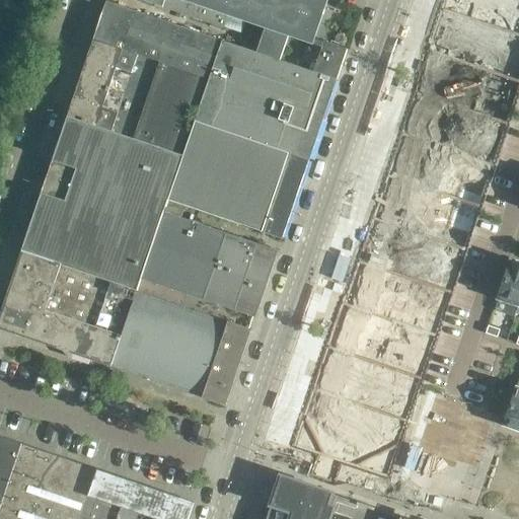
[(107,0),(94,39),(206,78),(219,39),(123,6),(107,0)]
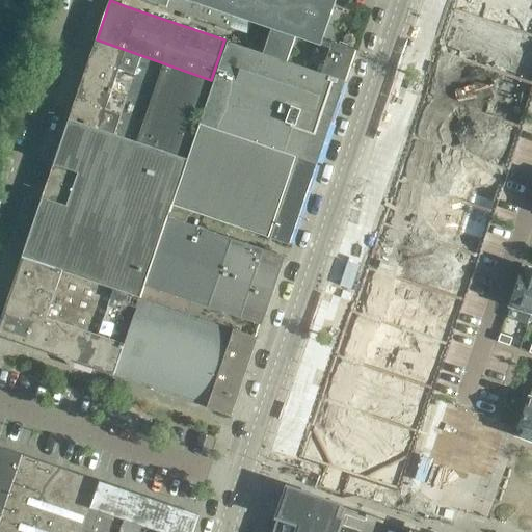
[(148,0),(167,6),(230,28),(234,16),(272,28),(264,53),(288,61),(322,73),(331,48),(333,43),(323,38),(323,40),(321,38),(334,0),(148,0)]
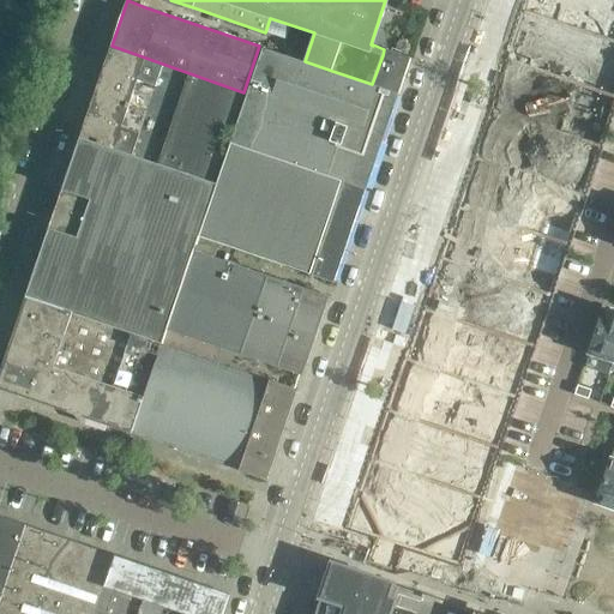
[(371,455),(344,530),(385,545),(373,577),(390,583),(401,549),(461,570),(486,494),(494,470),(495,465),(498,461),(613,116),(613,0),(524,0),(504,64),(507,65),(409,351),(405,350),(371,455)]
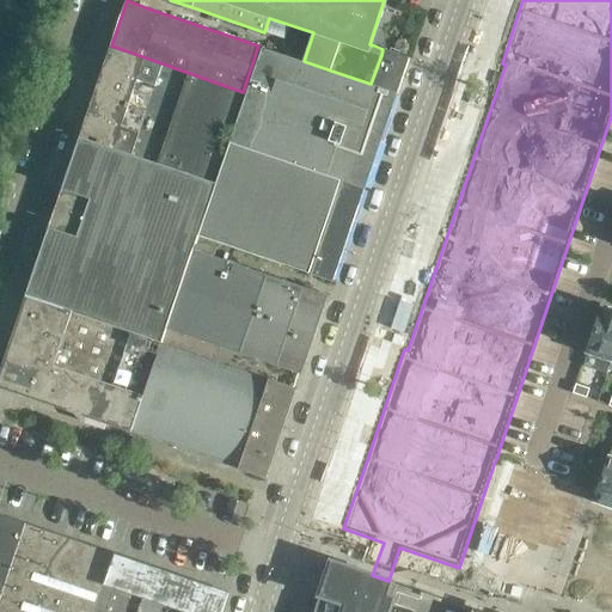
[(307,44),(293,40),(288,54),(303,57),(307,44)]
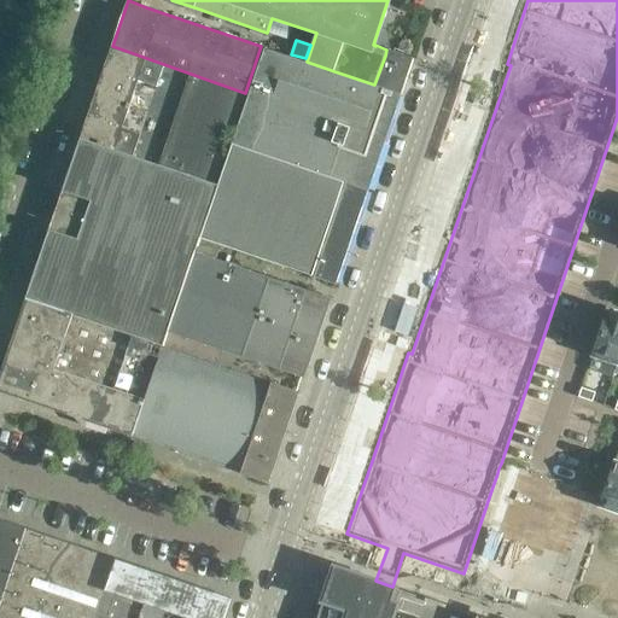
[(98,94),(82,139),(204,180),(214,182),(245,93),(112,46),(111,48),(112,51),(98,94)]
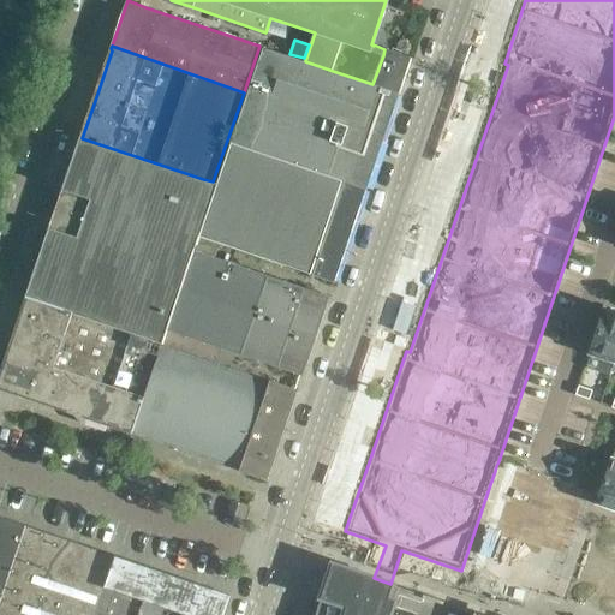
[(216,184),(199,237),(306,273),(310,274),(335,282),(366,190),(364,189),(396,93),(400,94),(412,58),(386,48),(384,49),(383,55),(372,84),(333,71),(305,61),(288,55),(264,47),(232,142),(231,143),(216,184)]
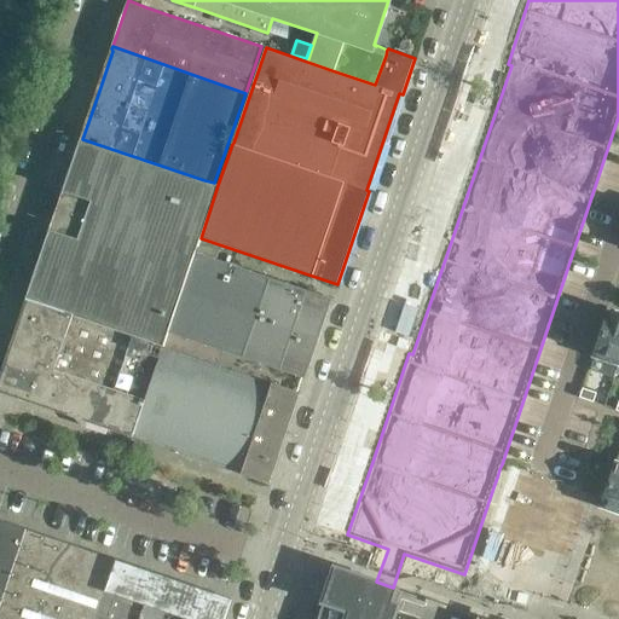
[(74,163),(64,191),(103,204),(99,217),(97,220),(195,254),(196,252),(201,238),(218,185),(214,183),(204,180),(82,139),(74,163)]
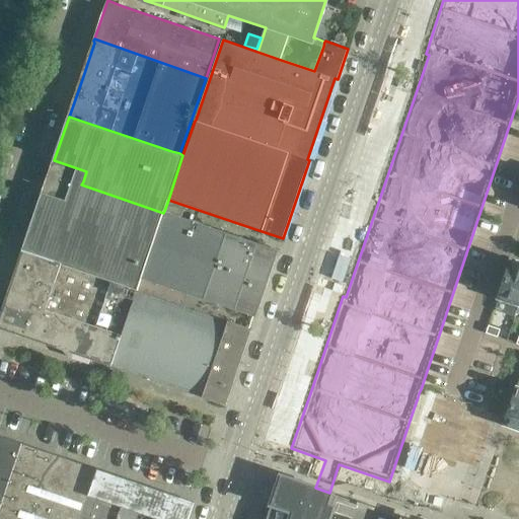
[(54,160),(42,193),(157,232),(163,213),(81,184),(83,181),(86,171),(54,160)]
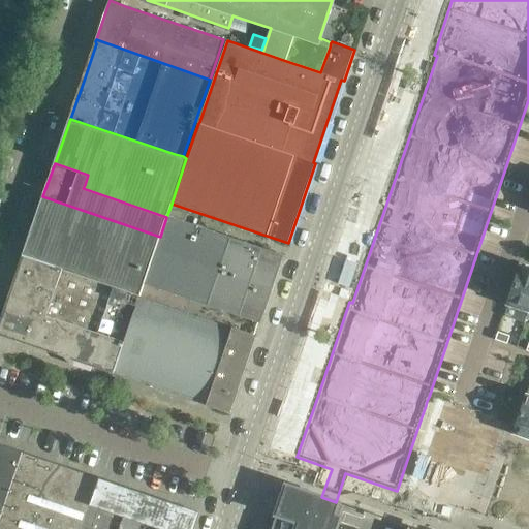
[(42,196),(23,255),(63,269),(139,296),(144,283),(160,237),(42,196)]
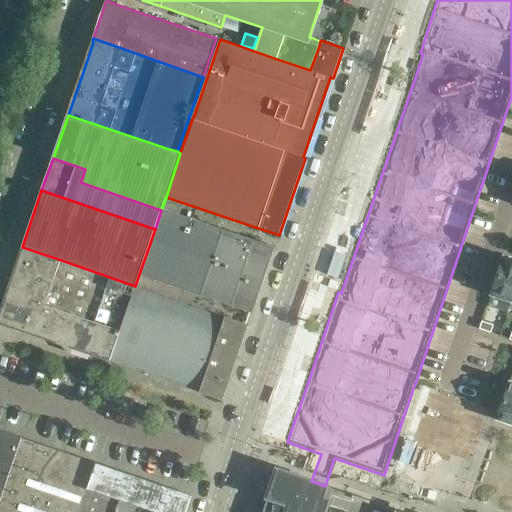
[(139,274),(135,286),(150,291),(225,317),(226,316),(246,324),(250,312),(252,313),(275,247),(254,239),(246,237),(223,229),(163,208),(162,208),(161,210),(155,229),(139,274)]
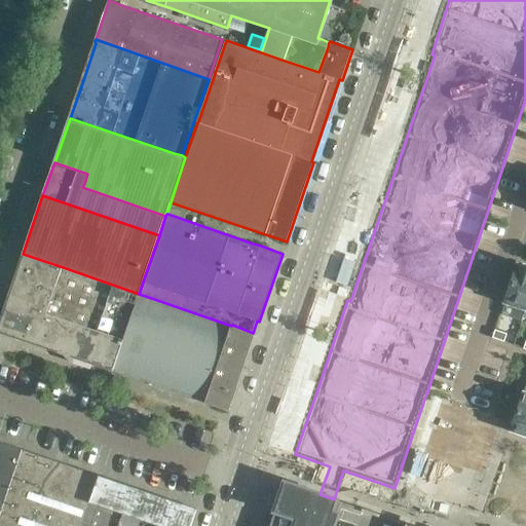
[(17,269),(0,321),(0,332),(36,345),(113,371),(113,370),(123,339),(139,294),(63,267),(23,254),(23,255),(24,255),(20,269),(17,269)]
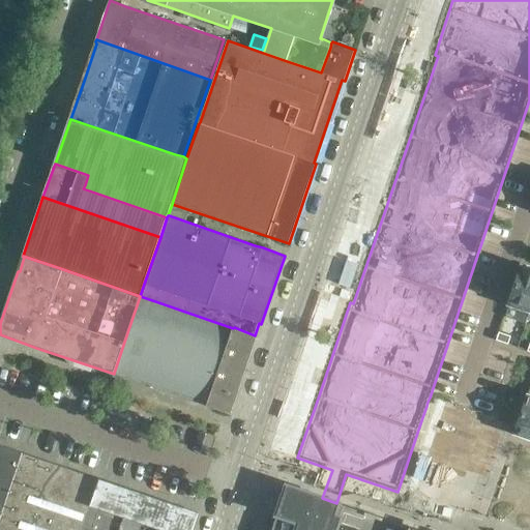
[(528,317),(529,311),(529,268),(521,266),(507,304),(529,312),(527,316),(528,317)]
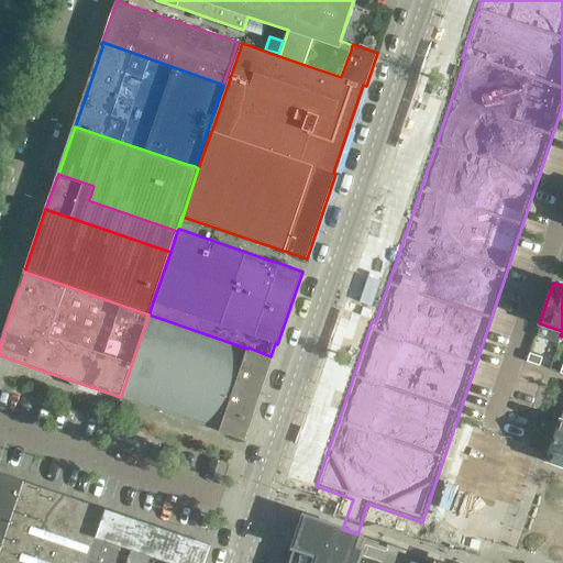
[(132,363),(121,396),(220,430),(220,431),(245,440),(274,357),(271,356),(249,348),(247,349),(165,320),(148,315),(132,363)]
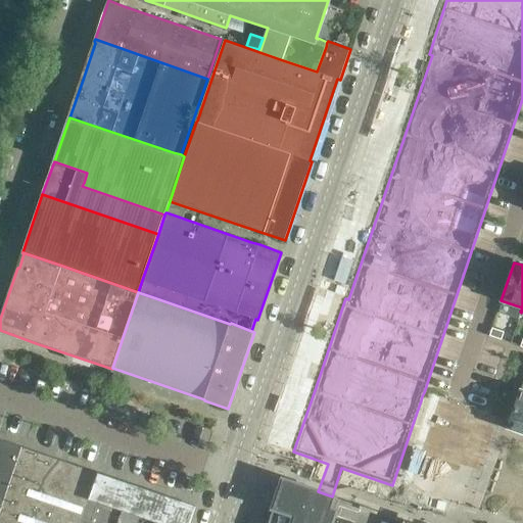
[(489,335),(501,339),(504,332),(492,328),(489,335)]
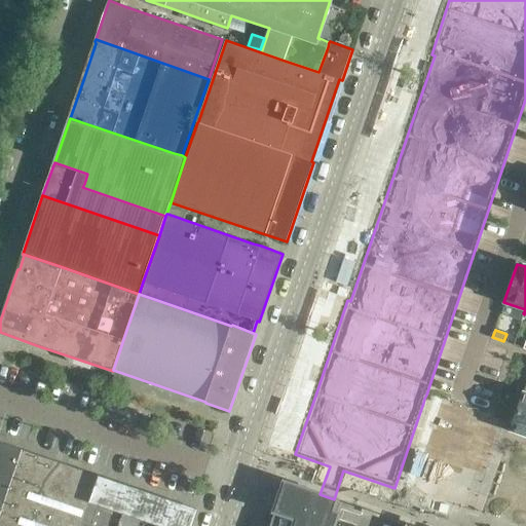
[(525,435),(525,383),(511,430),(513,430),(512,431),(514,431),(514,433),(520,435),(520,434),(522,435),(522,434),(525,435)]
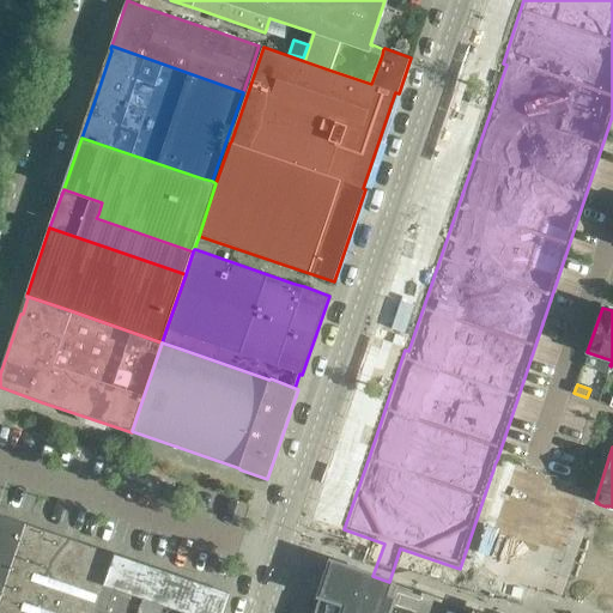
[(495,465),(485,493),(560,519),(572,486),(497,460),(495,465)]
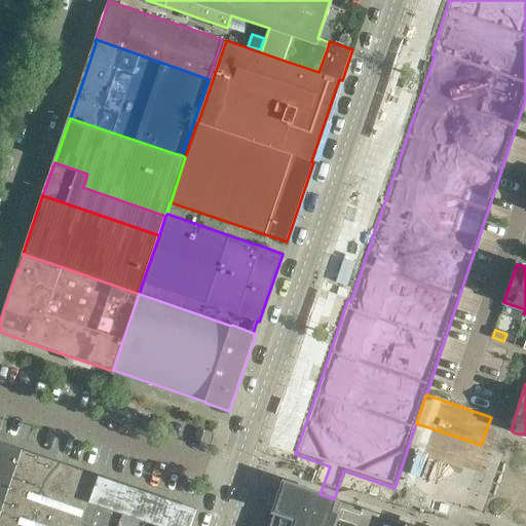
[(0,442),(0,525),(190,525),(196,509),(0,442)]
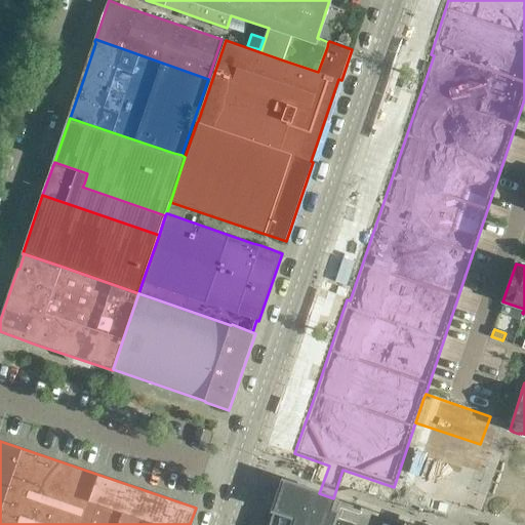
[(413,524),(309,490),(283,481),(278,497),(268,524),(413,524)]
